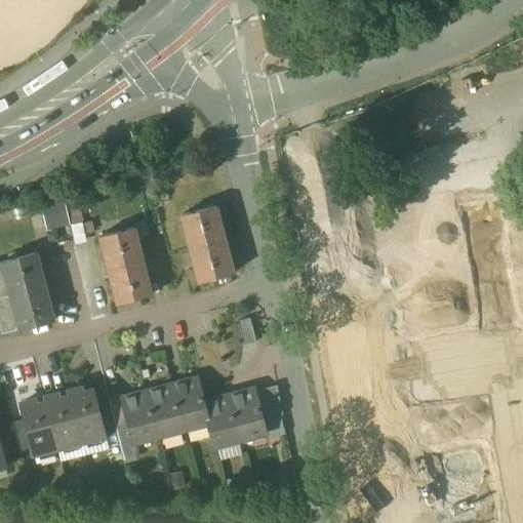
[(217,206),(184,214),(201,283),(235,274),(217,206)]
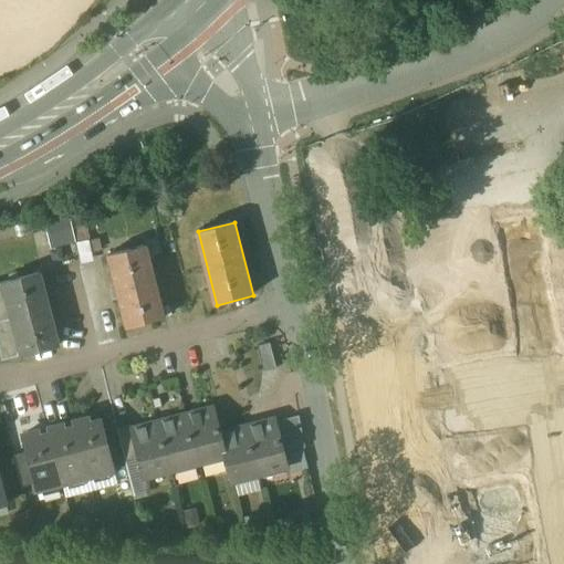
[(146,244),(110,254),(128,327),(165,317),(146,244)]
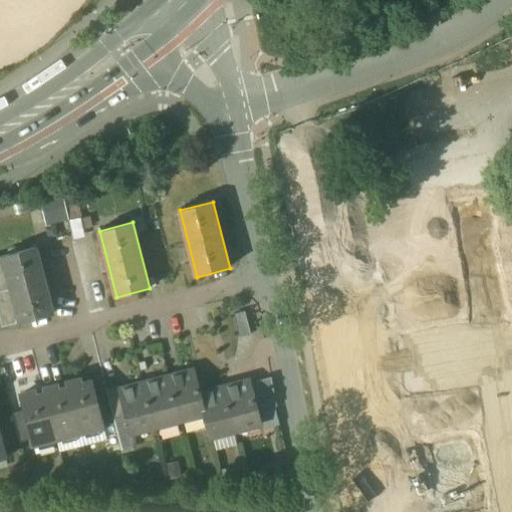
[(37,247),(3,255),(12,288),(20,320),(54,312),(37,247)]
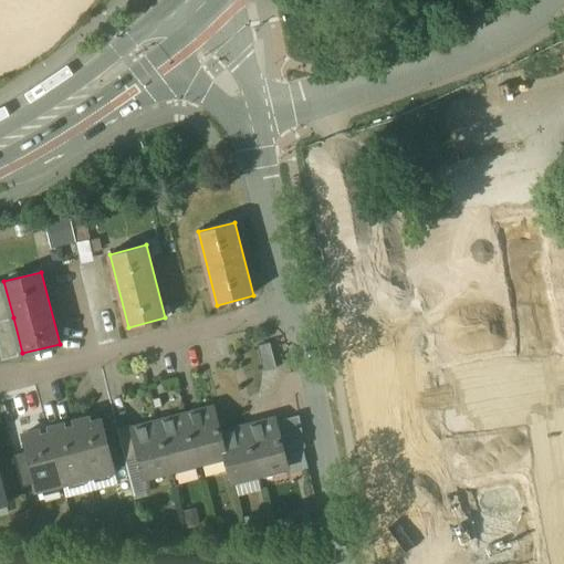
[(3,281),(0,282),(0,321),(13,317),(3,281)]
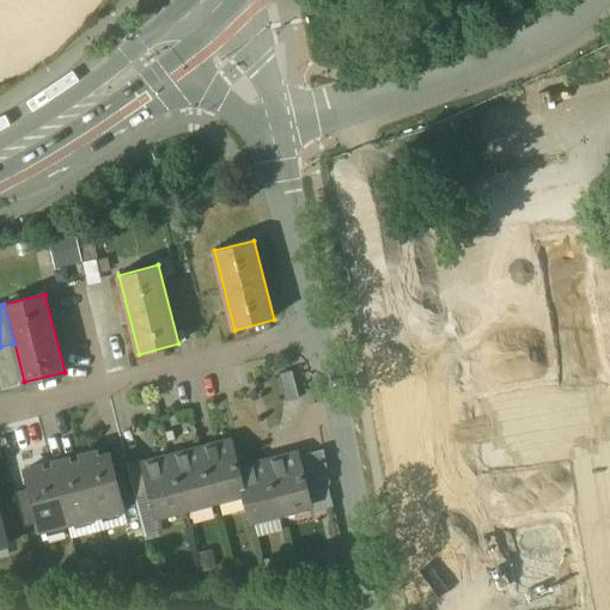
[(14,343),(0,347),(0,376),(4,388),(24,382),(14,343)]
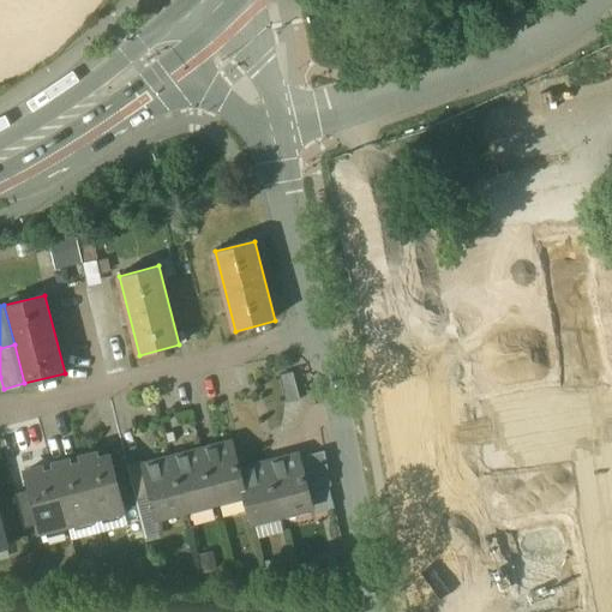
[(294,370),(280,373),(287,401),(301,399),(294,370)]
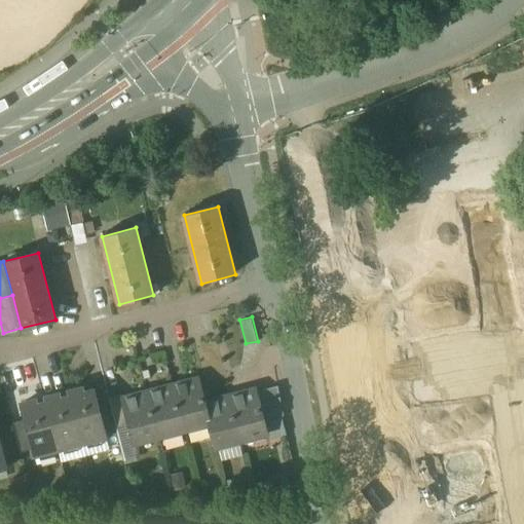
[(198,377),(174,383),(185,427),(210,421),(204,401),(198,377)]
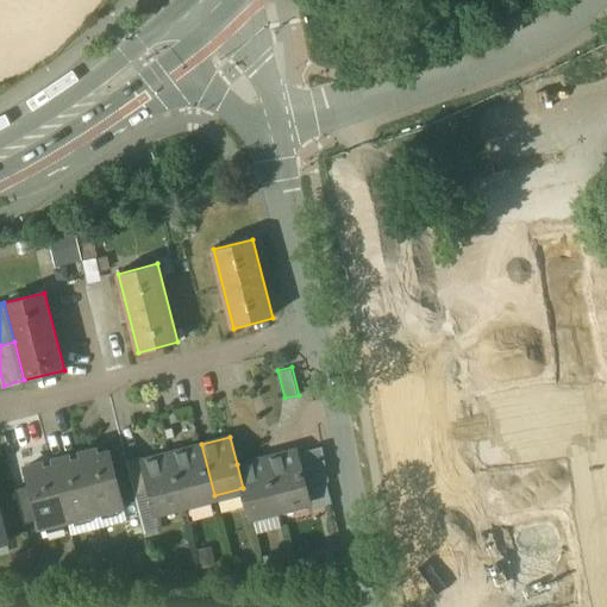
[(201,444),(171,452),(185,504),(214,495),(201,444)]
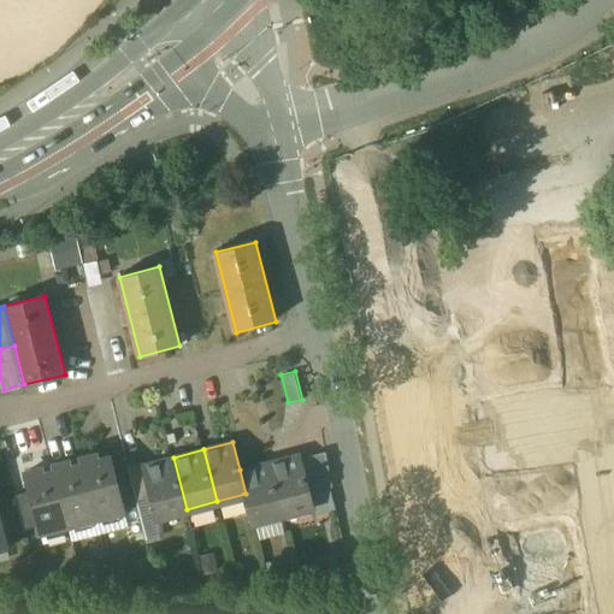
[(326,450),(307,455),(317,490),(332,485),(326,450)]
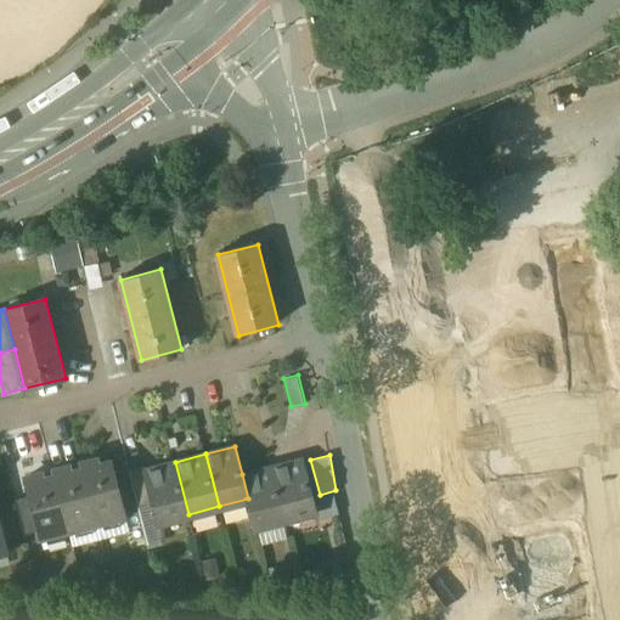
[(112,461),(102,463),(100,457),(82,462),(97,523),(127,516),(124,507),(116,473),(112,461)]
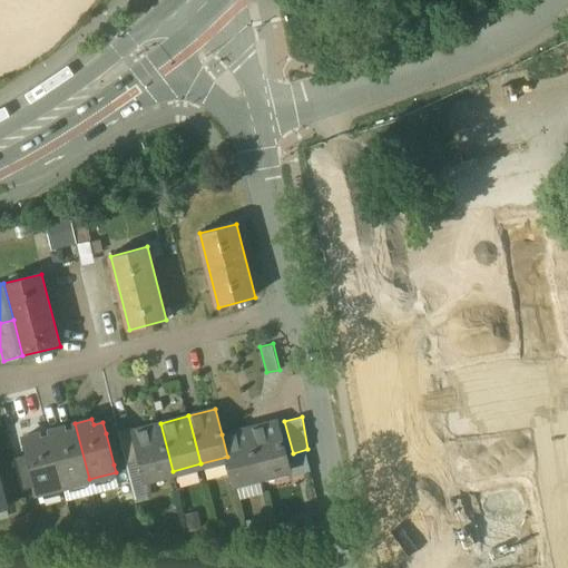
[(277,420),(250,428),(262,476),(290,468),(277,420)]
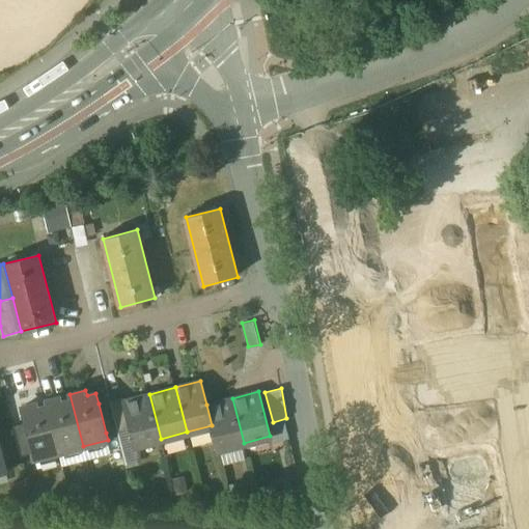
[(70,394),(47,400),(60,452),(83,446),(70,394)]
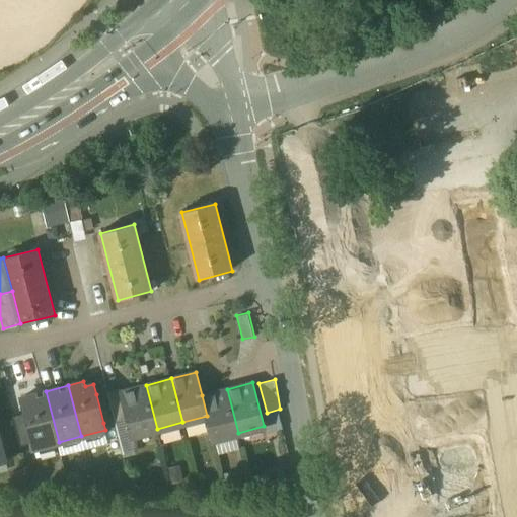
[(122,391),(121,391),(127,417),(132,435),(157,429),(146,385),(122,391)]
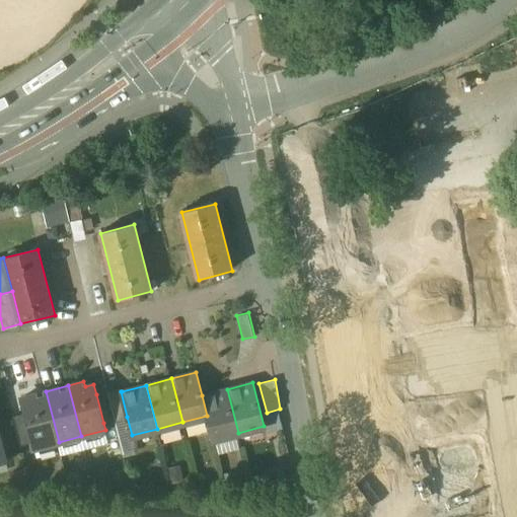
[(121,387),(107,391),(116,420),(127,417),(121,391),(122,391),(121,387)]
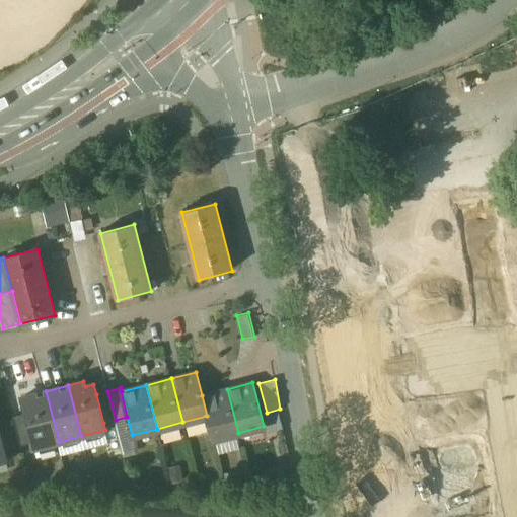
[(227,389),(202,395),(207,416),(213,439),(238,433),(227,389)]
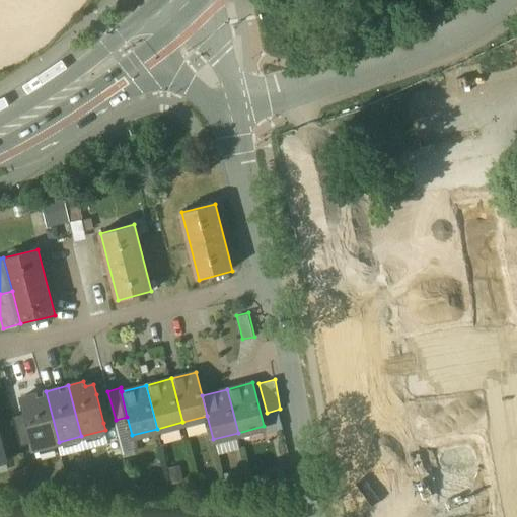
[(46,391),(21,397),(25,413),(32,441),(34,448),(59,442),(46,391)]
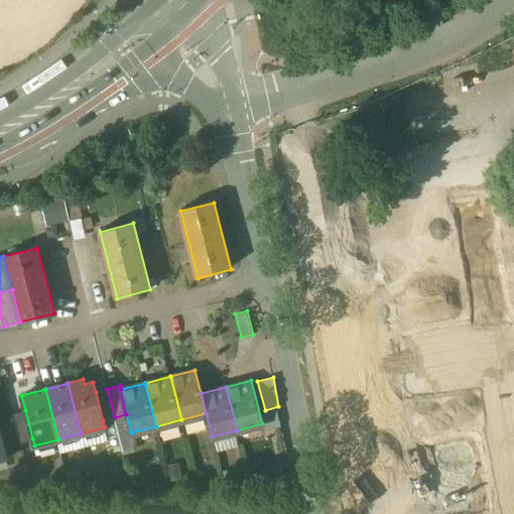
[(107,389),(96,392),(103,420),(115,417),(107,389)]
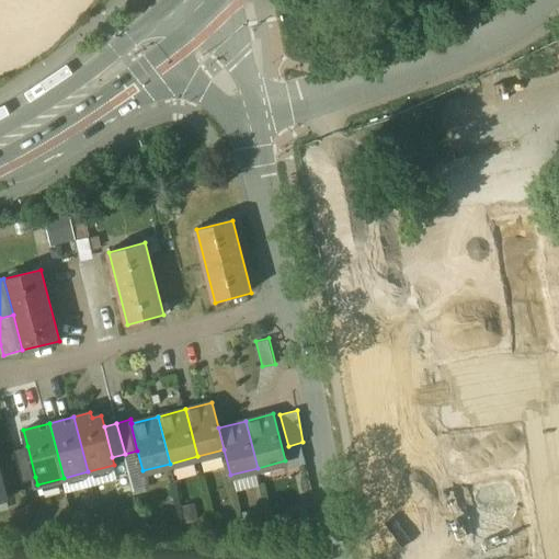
[(27,446),(14,449),(23,481),(35,477),(27,446)]
